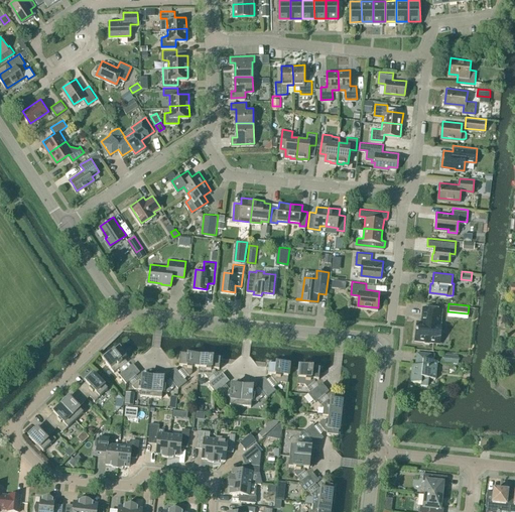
[(440,323),(441,307),(424,305),(422,321),(417,321),(415,338),(440,341),(441,323),(440,323)]
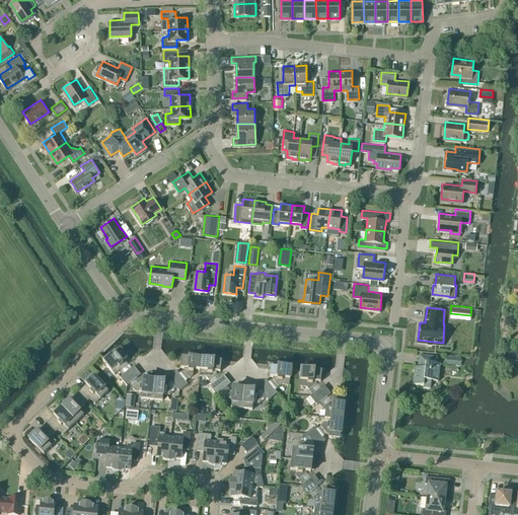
[(128,355),(121,346),(112,353),(111,351),(103,357),(115,372),(128,361),(125,357),(128,355)]
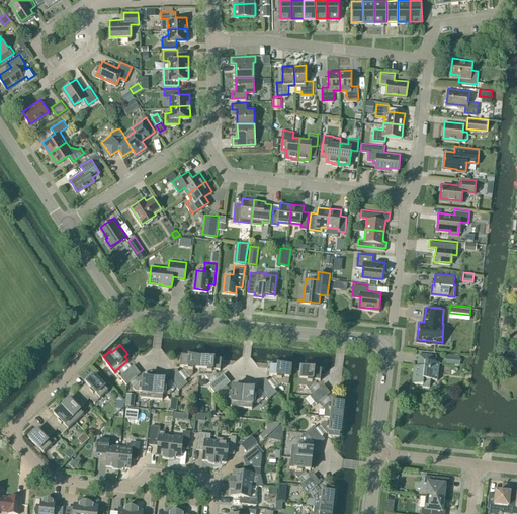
[(516,349),(505,348),(504,356),(516,358),(516,349)]
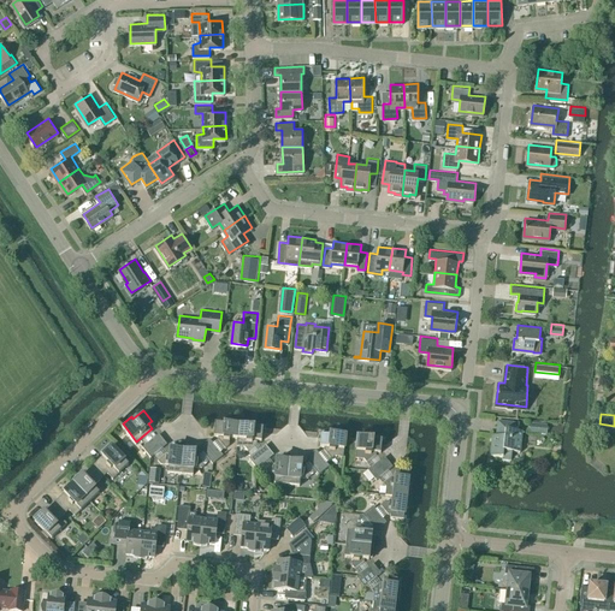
[(520,450),(522,428),(519,428),(520,420),(498,417),(497,432),(494,432),(491,454),(503,455),(503,456),(512,457),(513,449),(520,450)]
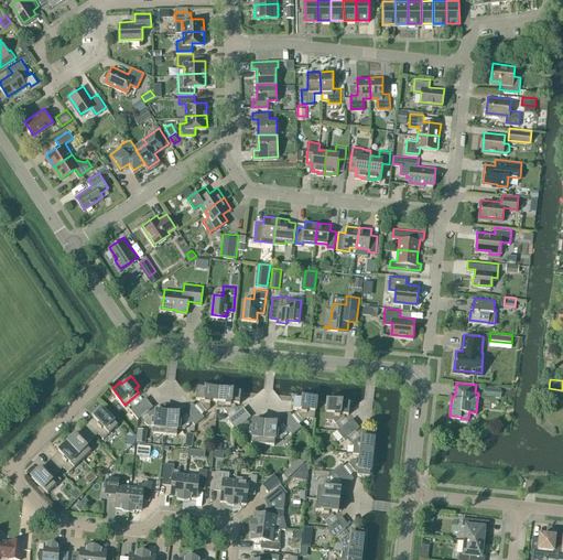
[(219,387),(219,385),(209,384),(209,386),(197,385),(196,397),(201,397),(201,400),(207,408),(210,406),(210,398),(218,399),(219,387)]
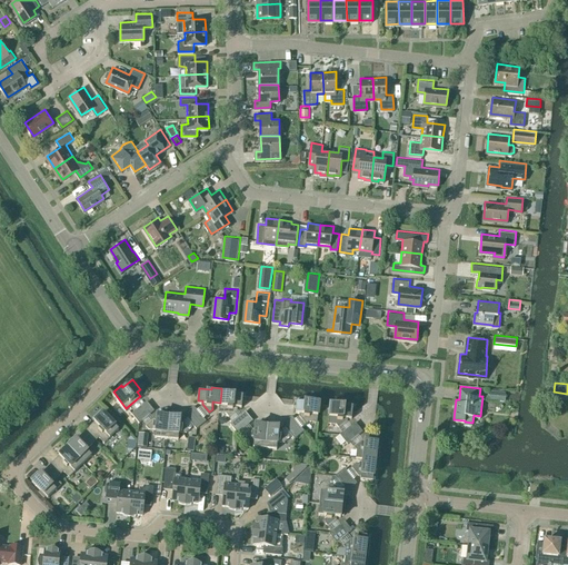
[(220,403),(219,409),(227,410),(229,414),(238,407),(238,405),(242,405),(243,393),(231,392),(231,389),(221,388),(221,390),(220,403)]
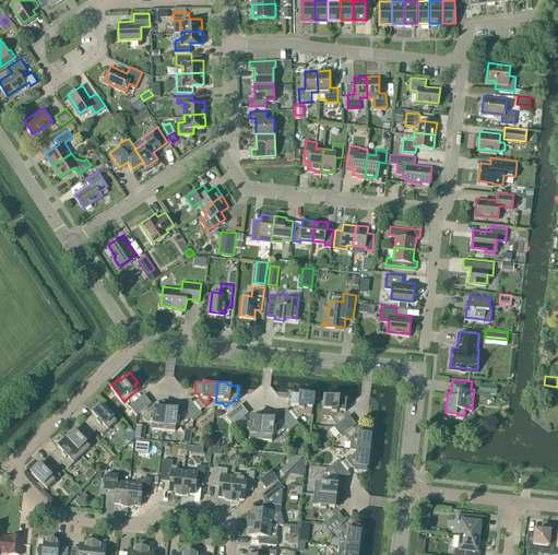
[(312,412),(315,390),(304,389),(304,392),(292,391),(291,403),(295,403),(295,406),(301,414),(305,412),(312,412)]
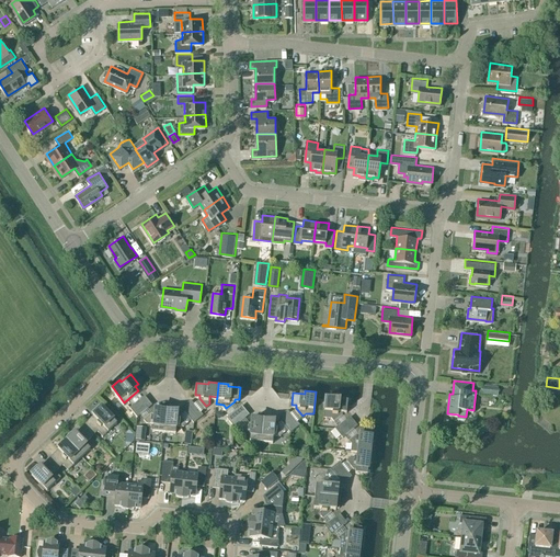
[(347,410),(349,398),(336,397),(336,395),(327,394),(324,415),(332,416),(334,419),(343,412),(343,410),(347,410)]
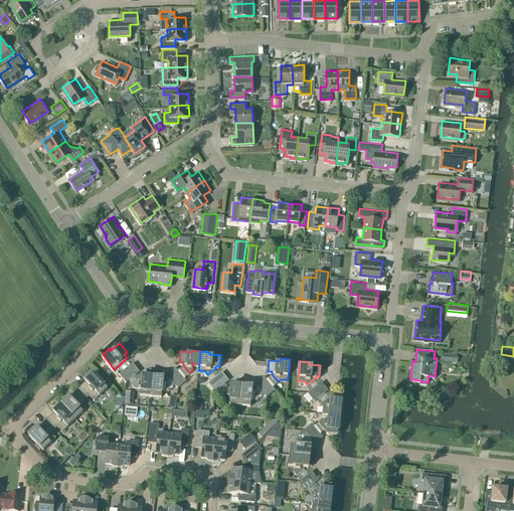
[(123,376),(129,371),(125,367),(120,372),(123,376)]
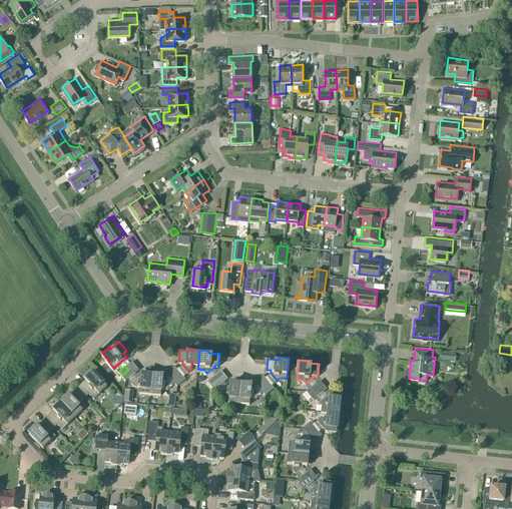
[(77,386),(86,395),(89,392),(94,397),(107,385),(106,383),(107,381),(102,376),(101,378),(93,370),(92,371),(90,369),(85,375),(86,377),(85,378),(77,386)]
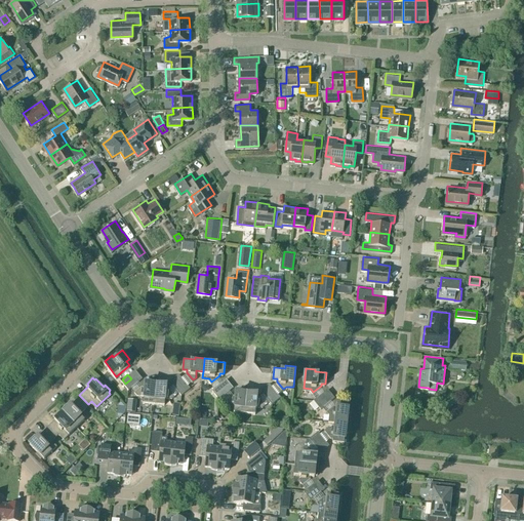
[(131,378),(125,384),(129,388),(134,383),(131,378)]
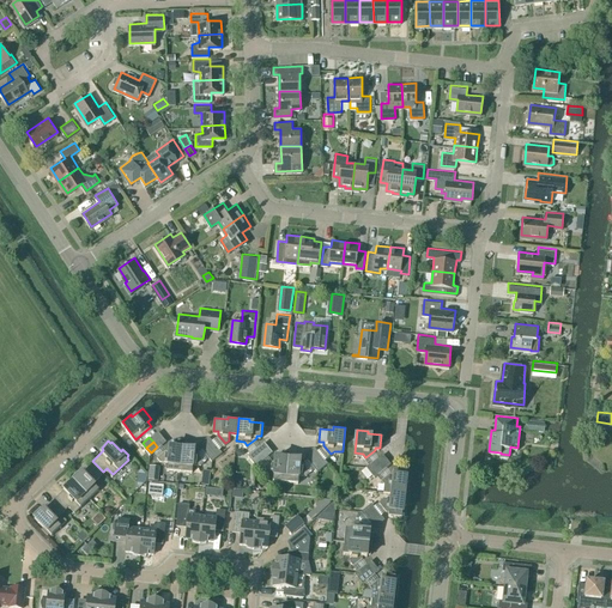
[(180,469),(182,442),(173,442),(171,444),(170,444),(169,448),(167,448),(157,455),(161,458),(168,460),(168,468),(180,469)]
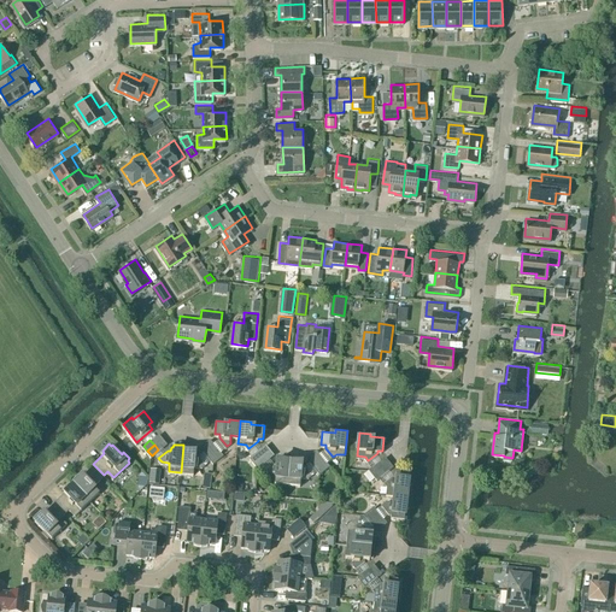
[(183,445),(181,472),(194,474),(194,465),(203,466),(206,463),(199,454),(195,454),(197,449),(194,449),(194,446),(183,445)]
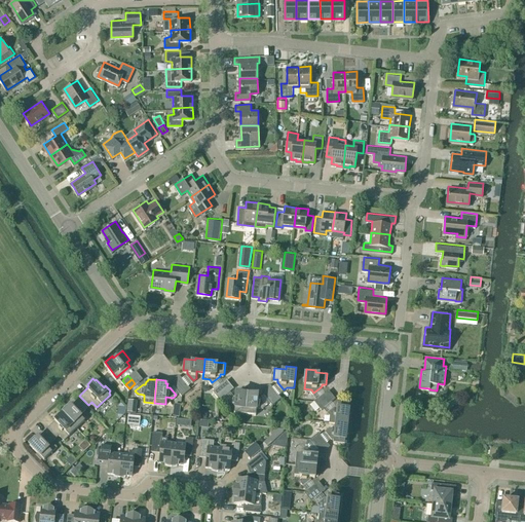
[(182,384),(186,390),(191,386),(186,380),(182,384)]
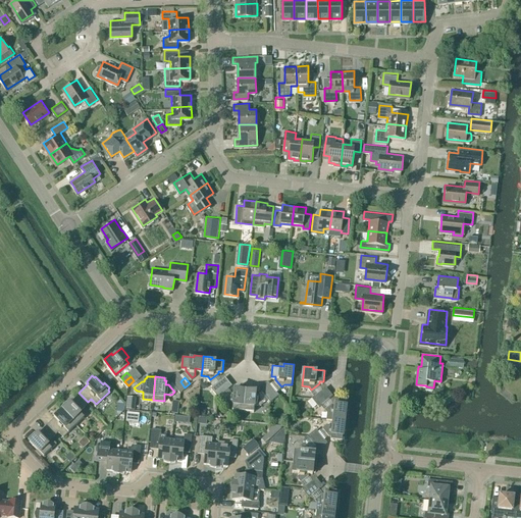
[(180,391),(185,387),(180,381),(175,384),(180,391)]
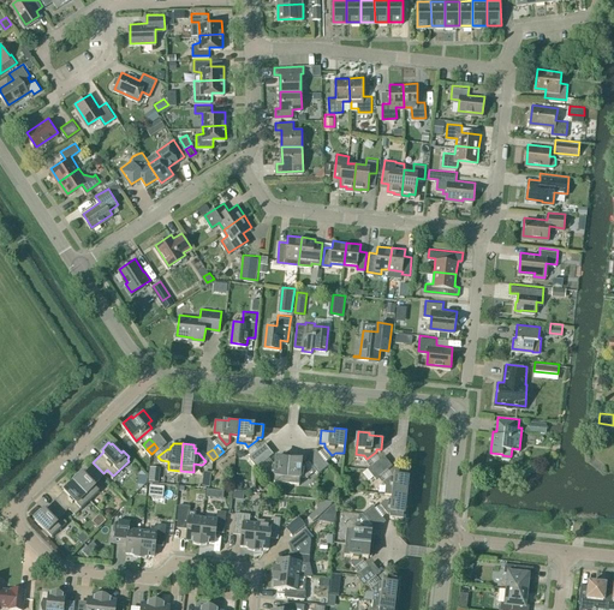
[(254,460),(260,454),(256,449),(249,454),(254,460)]
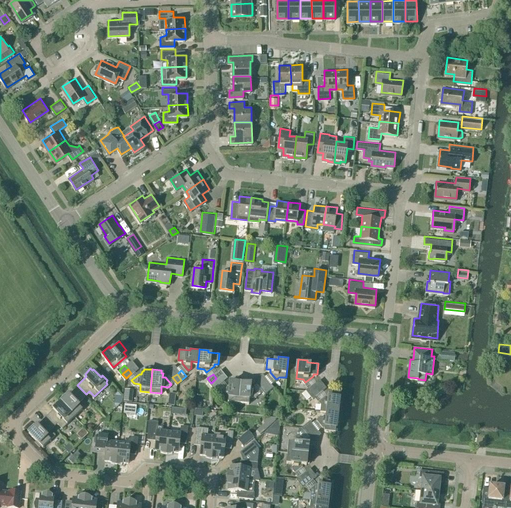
[(239,401),(241,378),(232,377),(232,380),(230,380),(230,383),(227,383),(220,389),(222,392),(229,393),(228,400),(239,401)]
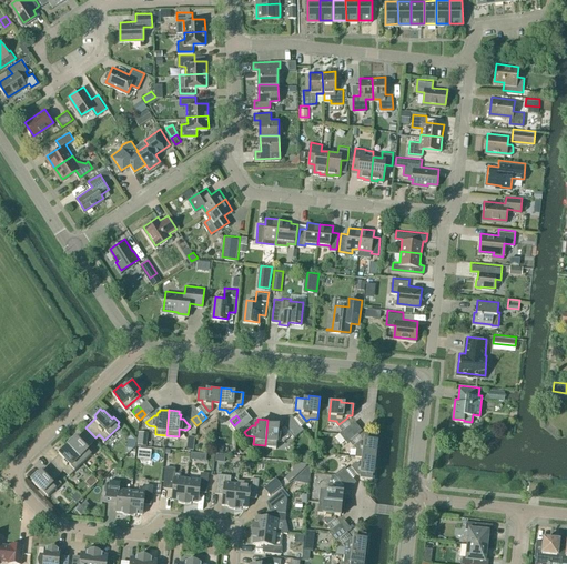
[(240,420),(234,425),(238,430),(244,424),(240,420)]
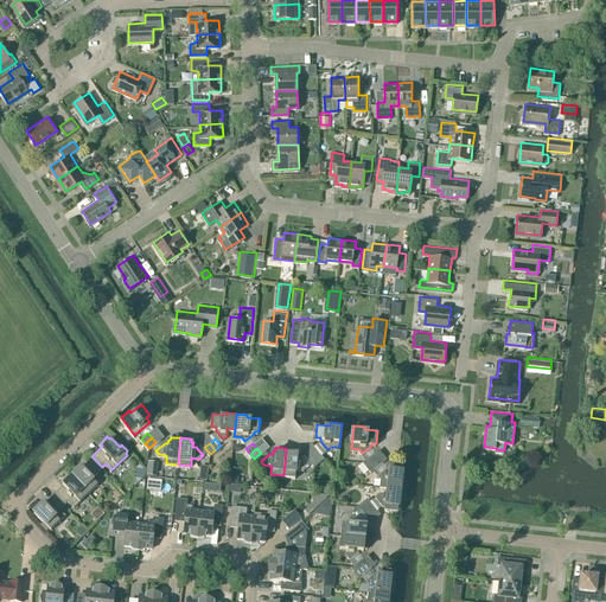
[(286,448),(284,475),(295,476),(297,468),(304,468),(307,466),(300,456),(298,456),(298,453),(295,452),(297,449),(286,448)]
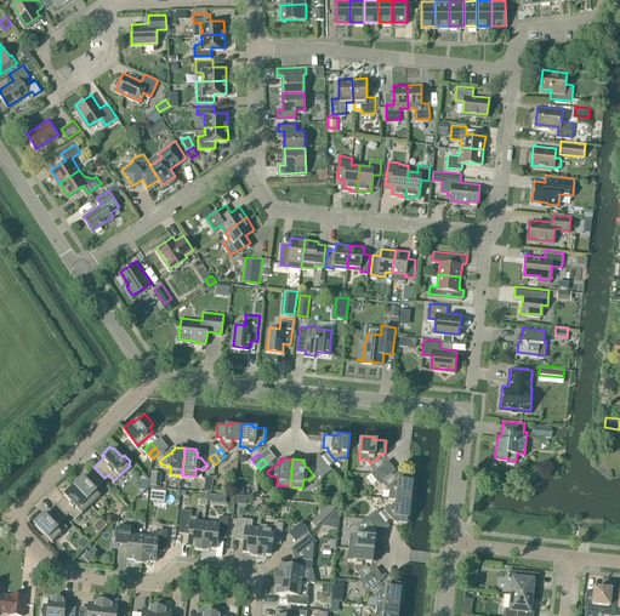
[(322,465),(328,471),(333,467),(326,460),(322,465)]
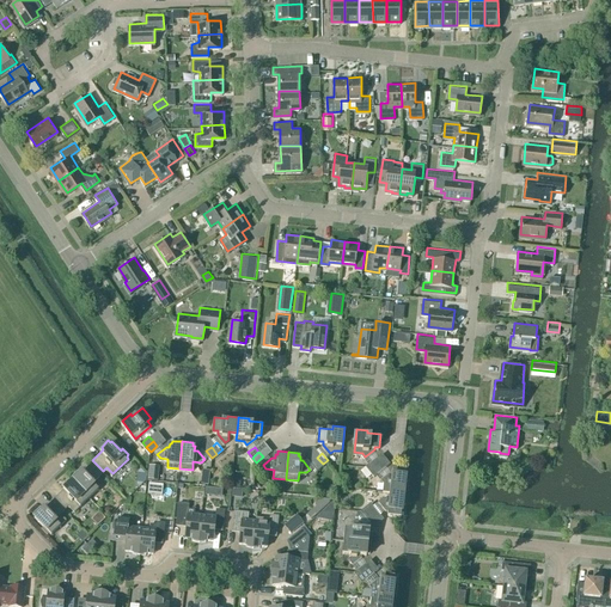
[(317,468),(323,464),(317,458),(312,461),(317,468)]
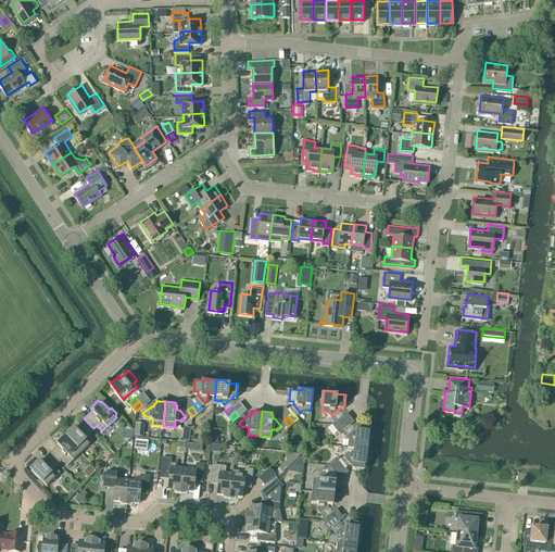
[(337,427),(342,422),(339,417),(332,422),(337,427)]
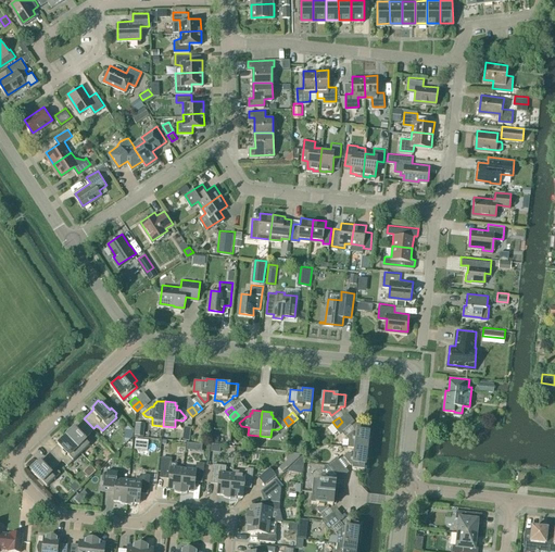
[(85,437),(93,428),(84,418),(75,427),(75,426),(74,428),(72,426),(64,433),(82,450),(90,442),(85,437)]
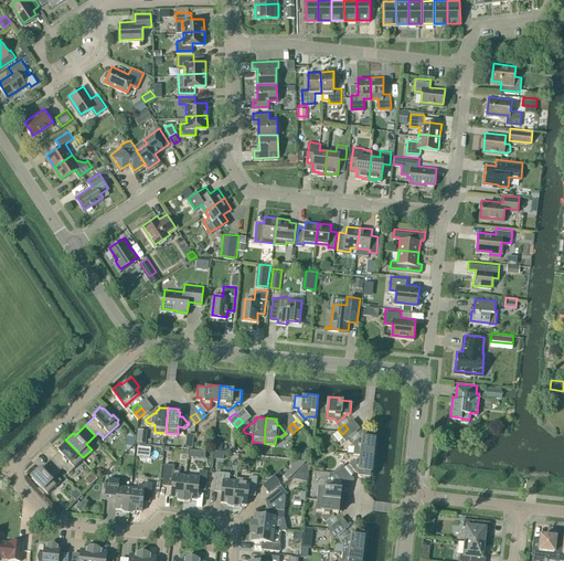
[(348,429),(342,434),(346,438),(352,433),(348,429)]
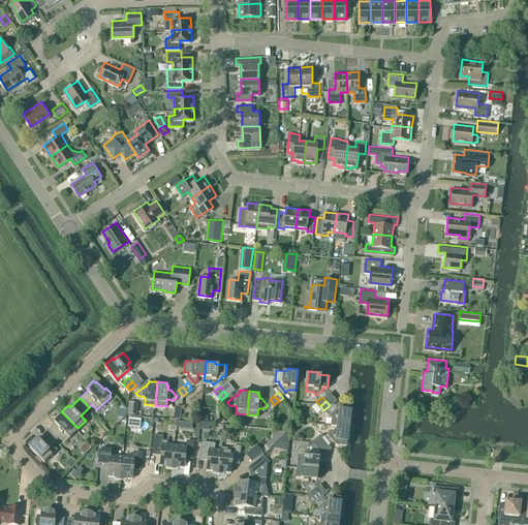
[(338,424),(351,425),(352,415),(350,415),(351,404),(340,403),(340,406),(337,406),(330,412),(332,415),(331,423),(338,424)]
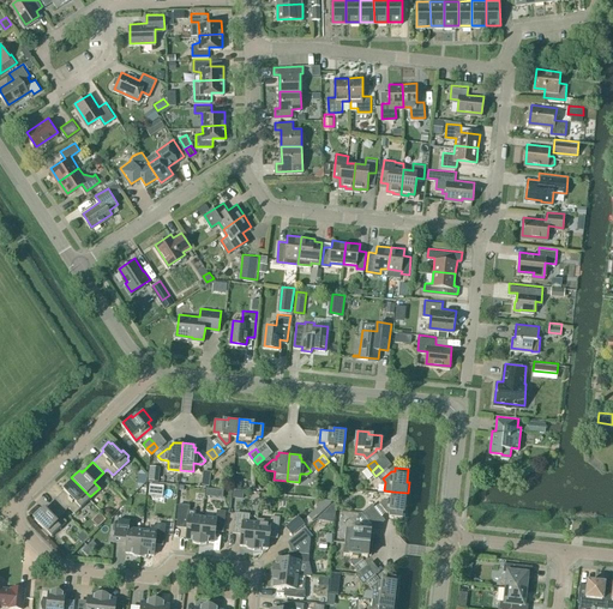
[(76,511),(90,496),(71,477),(64,484),(66,487),(64,488),(65,488),(54,498),(65,510),(70,505),(76,511)]
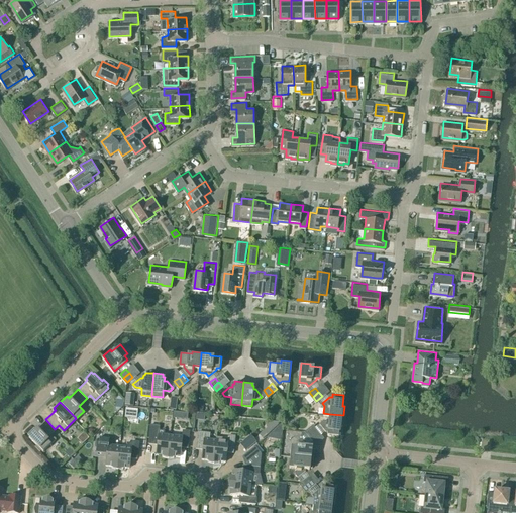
[(126,405),(125,414),(137,415),(138,407),(126,405)]
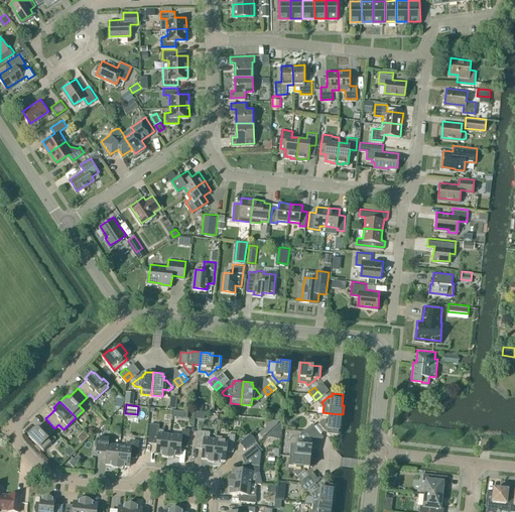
[(342,423),(343,414),(330,413),(329,419),(323,418),(319,421),(326,428),(328,428),(328,432),(339,433),(340,423),(342,423)]
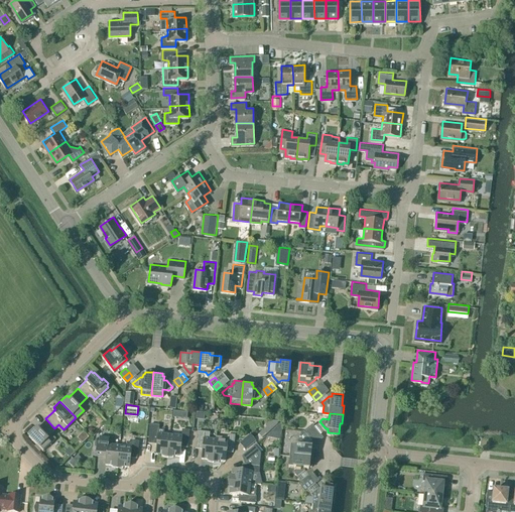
[(266,424),(270,428),(278,421),(278,418),(267,417),(266,423),(266,424)]
